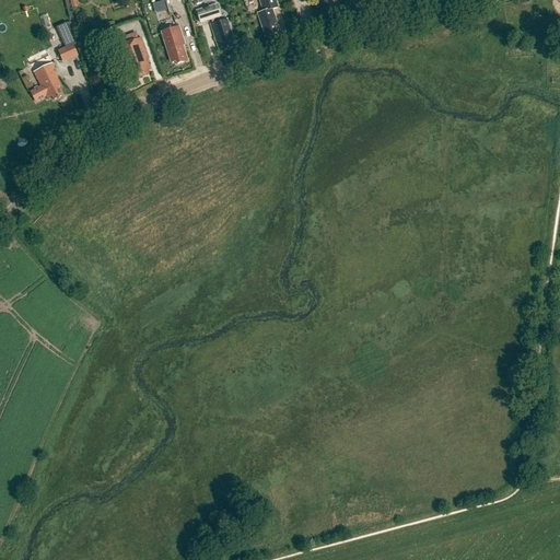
[(278,7),(275,0),(259,0),(264,11),(257,13),(265,36),(278,32),(277,28),(279,28),(272,9),(278,7)]
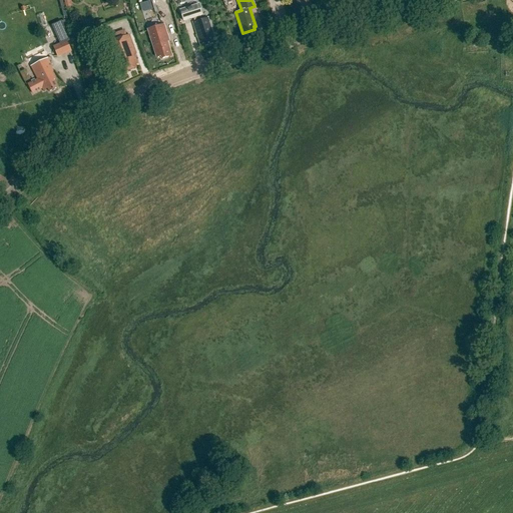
[(307,0),(308,0),(288,0),(290,6),(292,5),(296,16),(311,12),(307,0)]
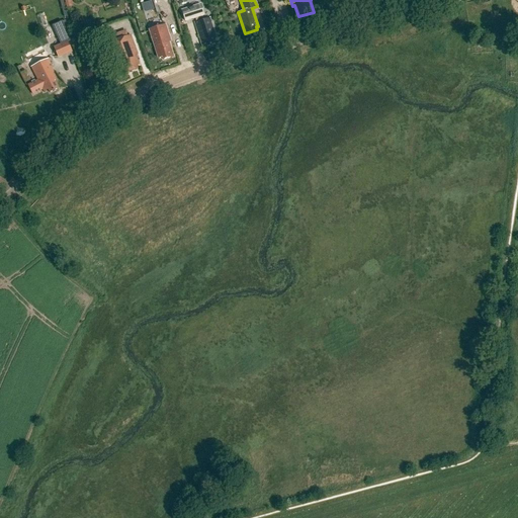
[(202,16),(203,16),(200,5),(182,10),(185,21),(195,17),(197,21),(195,21),(202,45),(205,42),(206,46),(214,44),(213,40),(217,39),(210,17),(203,19),(202,16)]
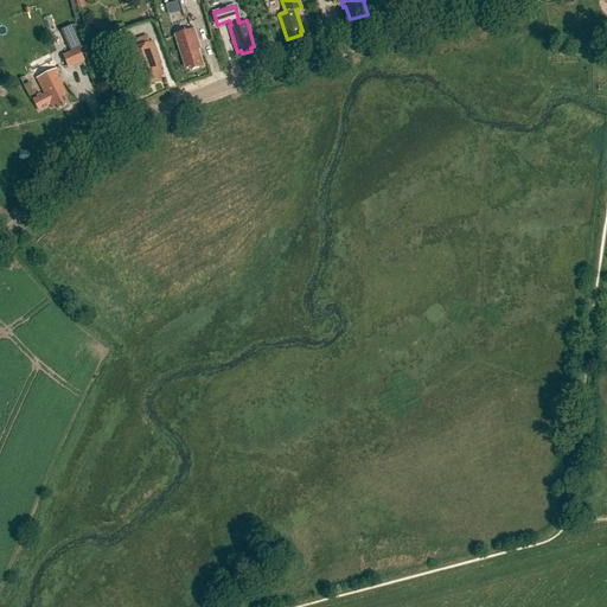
[(195,27),(176,33),(185,66),(191,65),(192,69),(204,65),(199,48),(200,48),(195,27)]
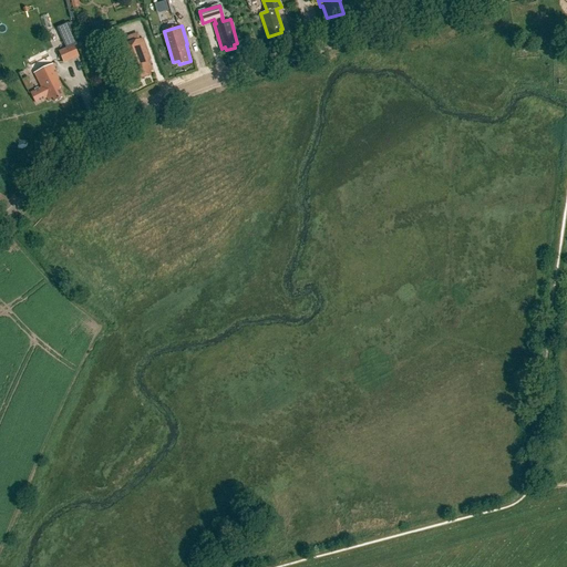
[(148,61),(151,60),(144,39),(140,40),(137,33),(124,38),(122,31),(113,34),(117,48),(126,73),(132,71),(135,80),(151,74),(150,71),(152,71),(148,61)]
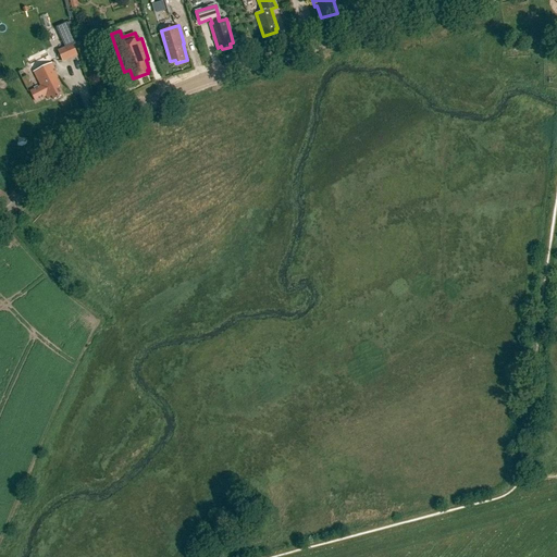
[(100,58),(114,52),(109,35),(103,37),(106,45),(97,48),(100,58)]
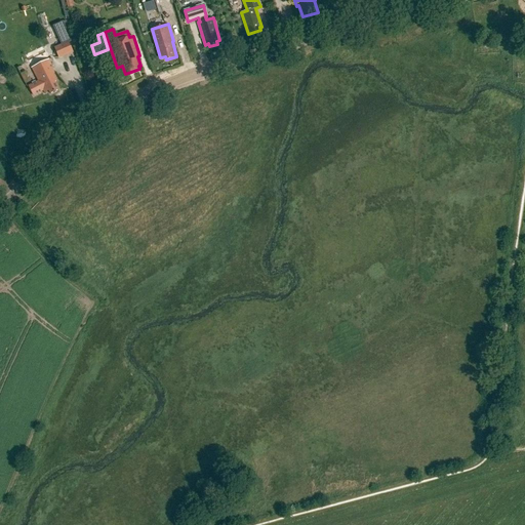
[(58,57),(72,51),(68,42),(54,48),(58,57)]
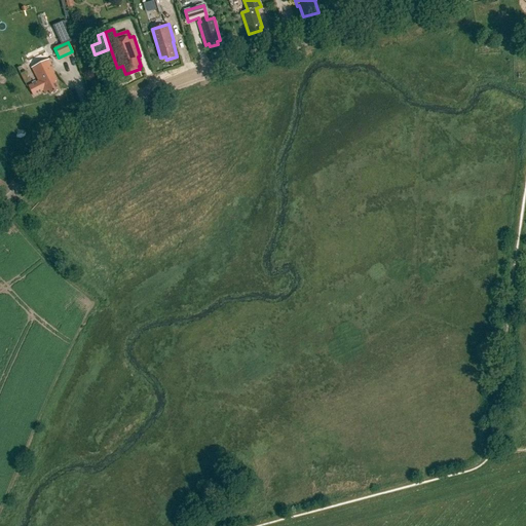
[(51,68),(53,67),(49,59),(32,67),(39,81),(28,87),(33,98),(43,92),(43,94),(48,91),(50,95),(58,90),(53,83),(55,82),(55,81),(51,74),(54,73),(51,68)]
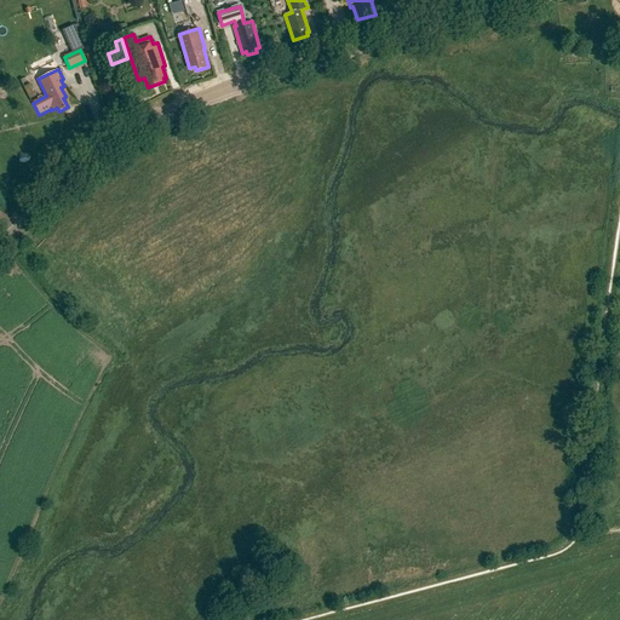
All buildings are outlined.
